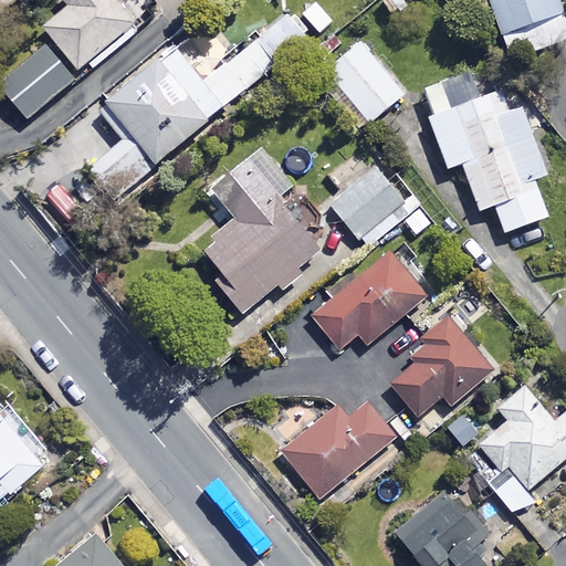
[(125,0),(49,0),(33,13),(76,66),(138,16),(125,0)]
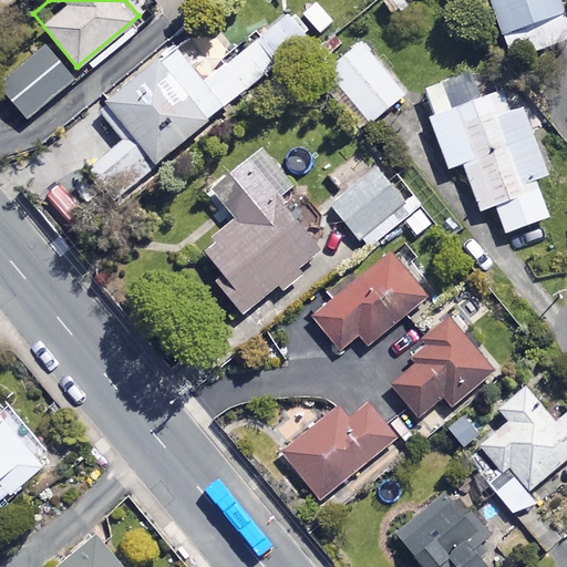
[(490,0),(511,55),(566,34),(566,26),(557,0),(490,0)]
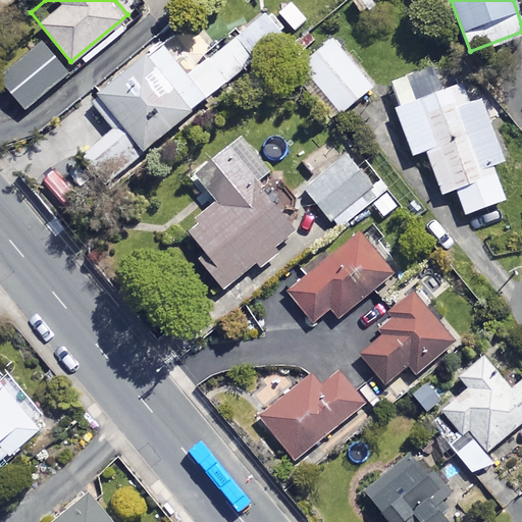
[(119,124),(139,149),(280,37),(262,14),(186,74),(159,40),(94,92),(119,124)]
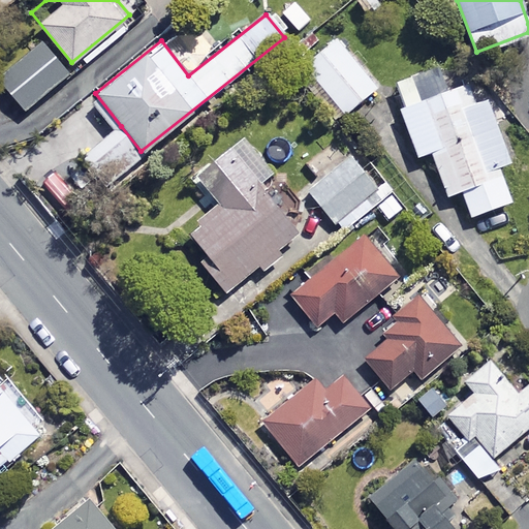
[(376,87),(337,37),(305,63),(343,113),(376,87)]
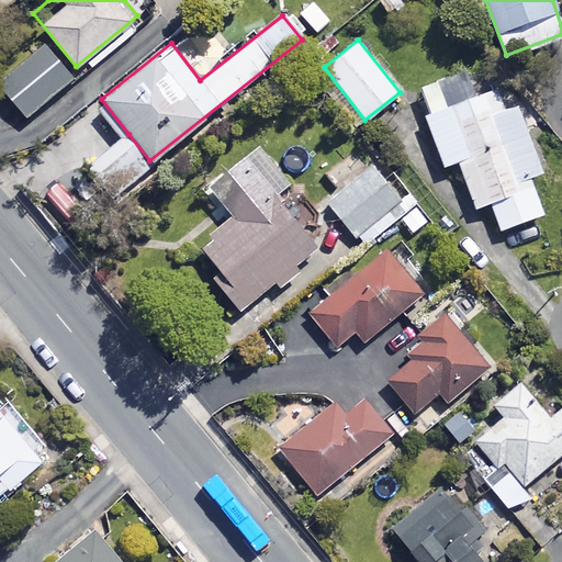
[(71,81),(35,41),(0,71),(0,86),(29,119),(71,81)]
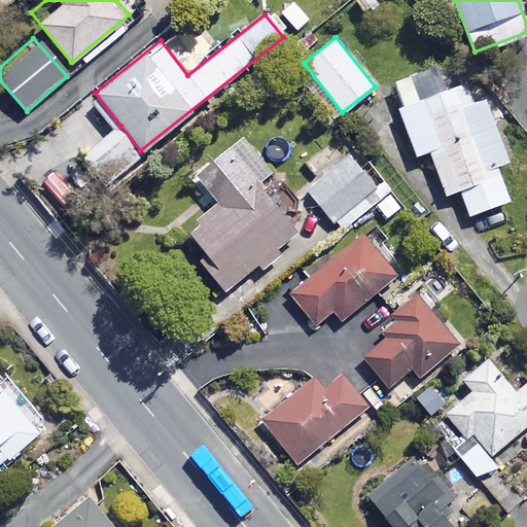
[(472,101),(457,59),(389,82),(415,154),(429,150),(445,195),(459,189),(468,215),(510,201),(496,164),(507,161),(485,97),(472,101)]
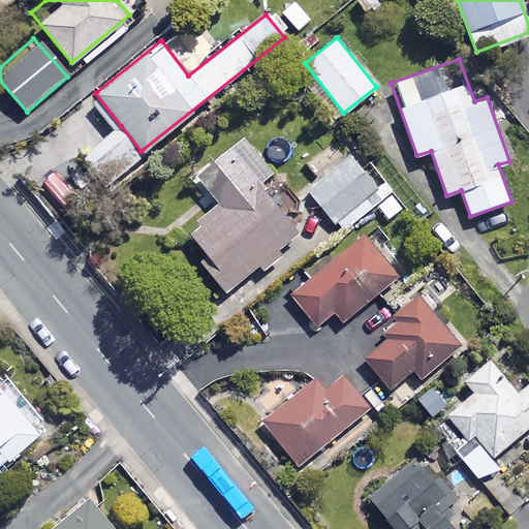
[(101,182),(141,151),(121,126),(104,138),(79,105),(9,161),(55,218),(101,182)]
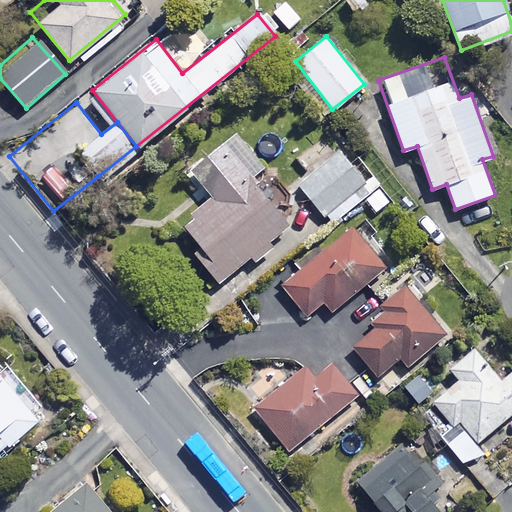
[(263,165),(235,130),(205,154),(215,167),(199,179),(210,194),(178,219),(199,245),(193,250),(218,281),(291,223),(252,174),(263,165)]
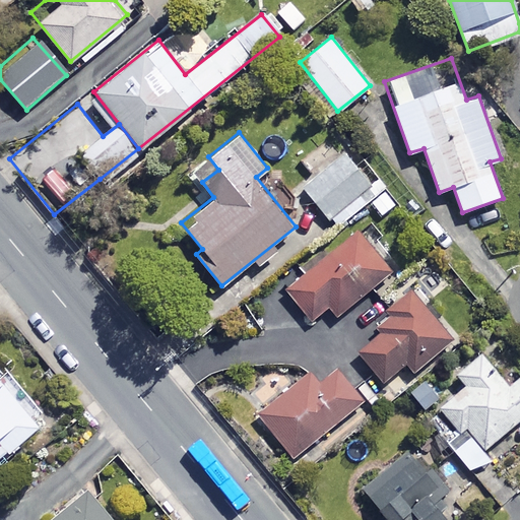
[(327,217),(335,211),(342,220),(366,202),(359,193),(369,185),(343,152),(302,185),(327,217)]
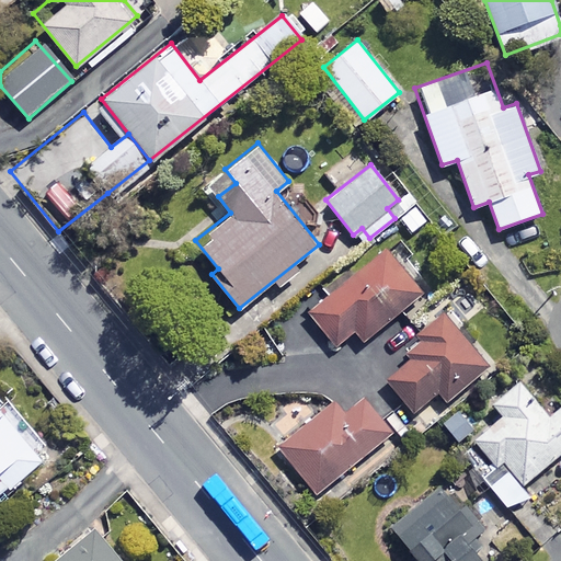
[(422,290),(384,243),(305,308),(334,345),(353,329),(362,340),(422,290)]
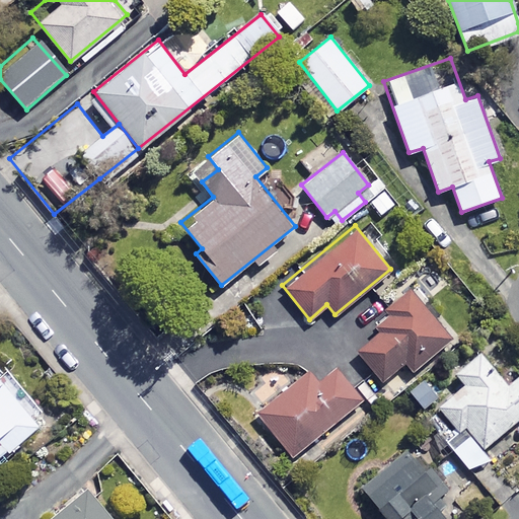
[(452,340),(411,290),(386,310),(390,315),(353,347),(381,380),(403,362),(412,372),(452,340)]
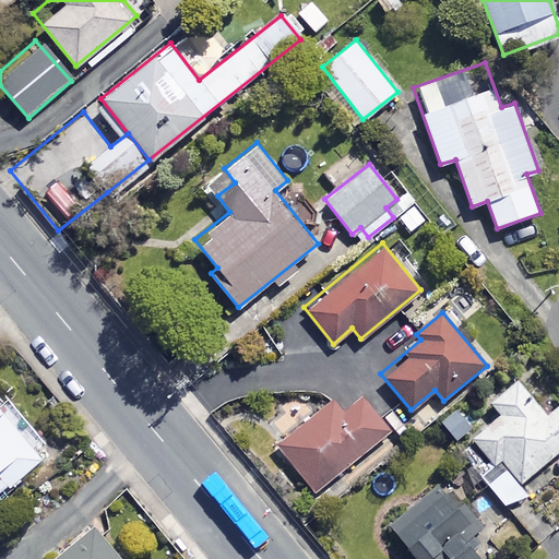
[(526,496),(518,485),(558,451),(558,405),(547,416),(518,379),(490,400),(502,414),(473,437),(483,449),(460,466),(479,490),(487,484),(508,510),(526,496)]
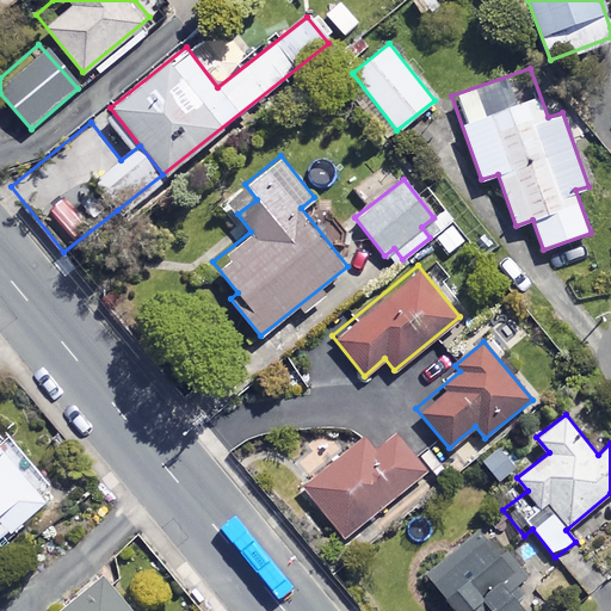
[(57,492),(0,423),(0,518),(11,531),(57,492)]
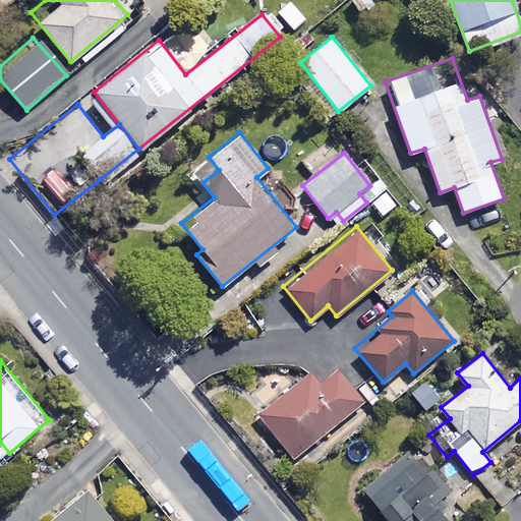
[(292,458),(361,400),(335,368),(323,380),(312,368),(256,416),(292,458)]
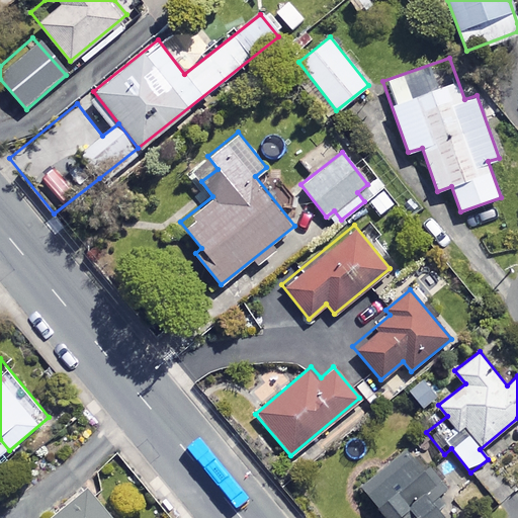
[(437,392),(420,375),(406,390),(424,406),(437,392)]
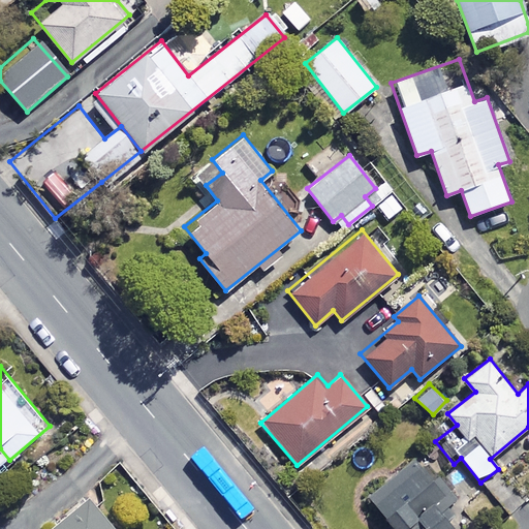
[(439,483),(419,458),(369,497),(394,528),(448,528),(454,525),(441,509),(458,496),(444,478),(439,483)]
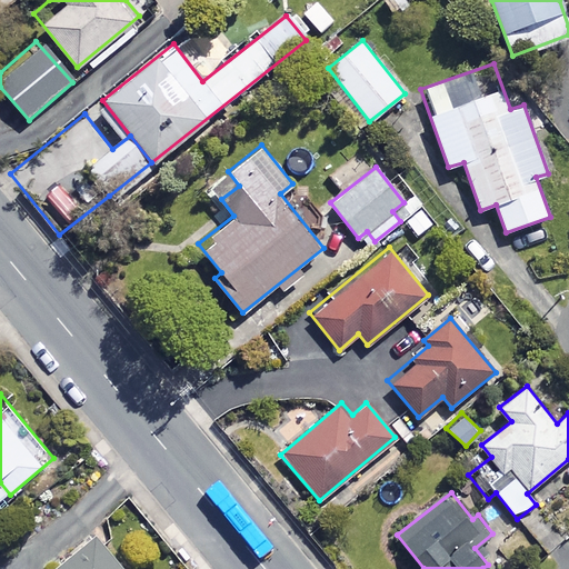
[(123,568),(96,536),(56,568),(123,568)]
